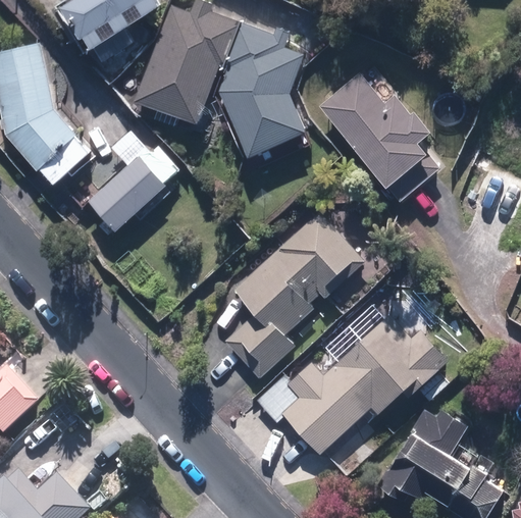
[(74,0),(59,11),(88,53),(157,5),(154,0),(74,0)]
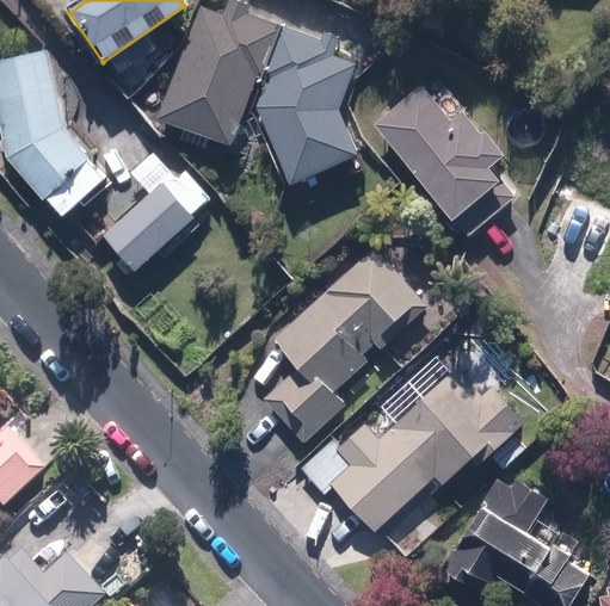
[(262,74),(278,26),(262,20),(244,14),(247,5),(234,0),(226,0),(221,11),(202,4),(160,118),(232,144),(258,73),(262,74)]
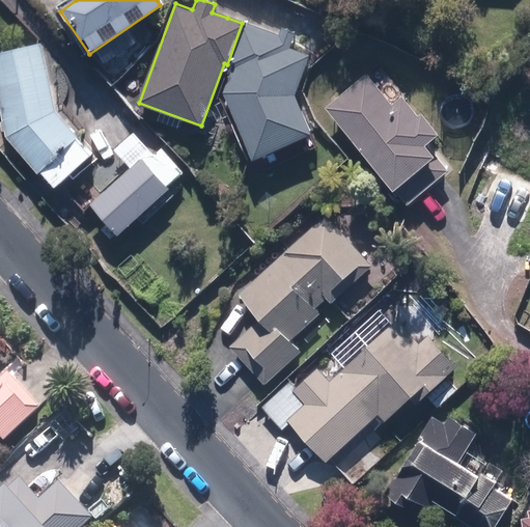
[(290,50),(293,44),(265,31),(247,25),(231,62),(235,64),(223,92),(250,157),(251,160),(310,135),(293,96),(308,57),(290,50)]
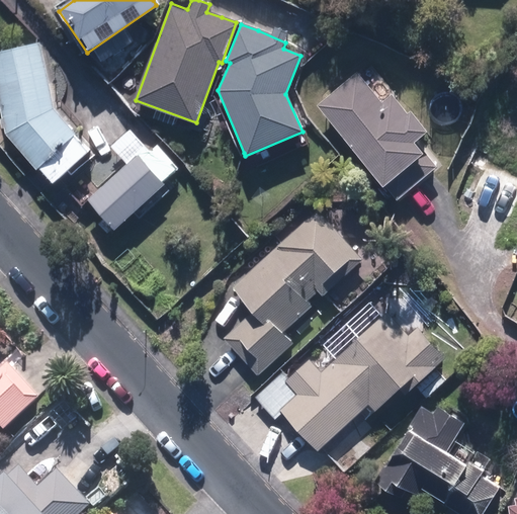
[(0,53),(0,111),(4,133),(35,171),(39,168),(45,175),(51,183),(87,153),(54,112),(40,45),(0,53)]
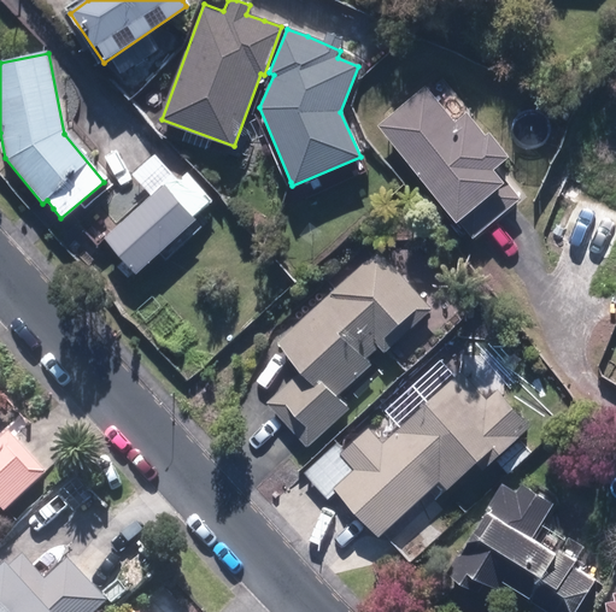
[(453,223),(458,219),(471,236),(500,213),(520,198),(506,181),(502,184),(490,169),(505,157),(467,110),(452,122),(424,87),(376,125),(453,223)]
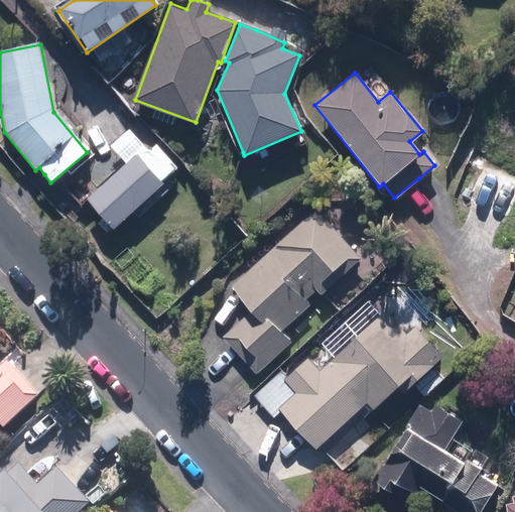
[(163,183),(160,180),(176,166),(155,143),(148,149),(129,128),(111,143),(129,163),(89,200),(114,228),(163,183)]
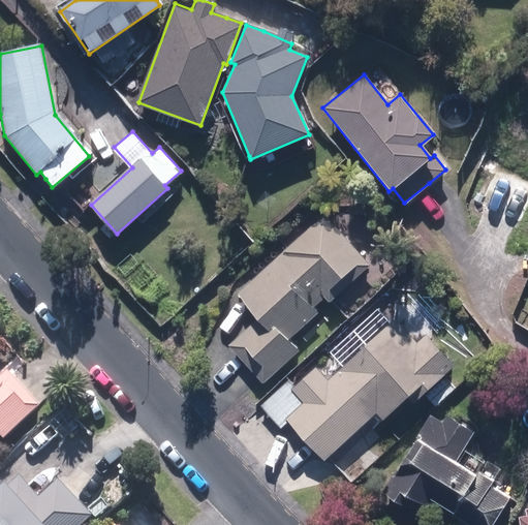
[(300,350),(288,338),(319,311),(315,306),(323,299),(328,304),(336,296),(332,291),(344,280),(348,285),(371,265),(324,213),(315,222),(312,220),(301,230),(303,234),(236,295),(247,307),(230,321),(241,333),(228,344),(245,363),(264,382),(300,350)]
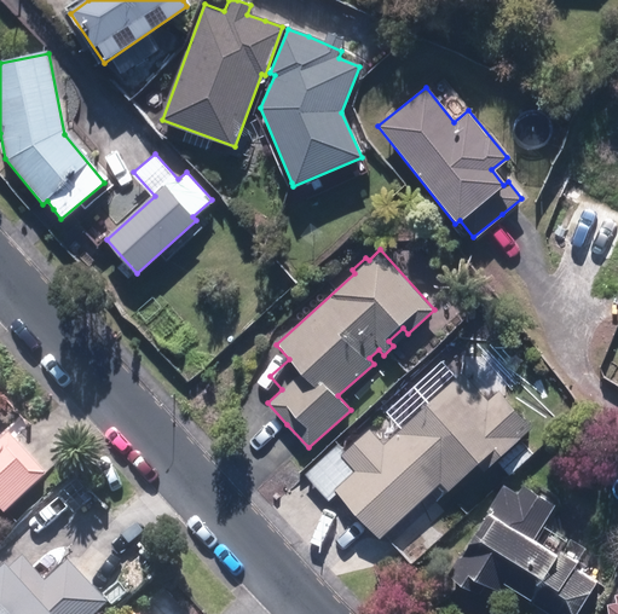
[(354,515),(377,536),(439,479),(449,490),(479,462),(485,468),(530,427),(497,391),(487,400),(462,372),(385,444),(370,428),(342,453),(336,447),(309,474),(330,497),(336,492),(354,515)]
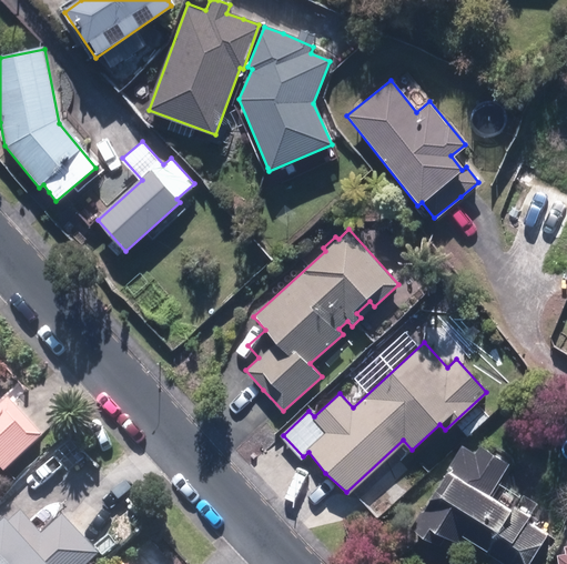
[(0,406),(0,470),(4,475),(43,437),(28,421),(8,400),(0,406)]
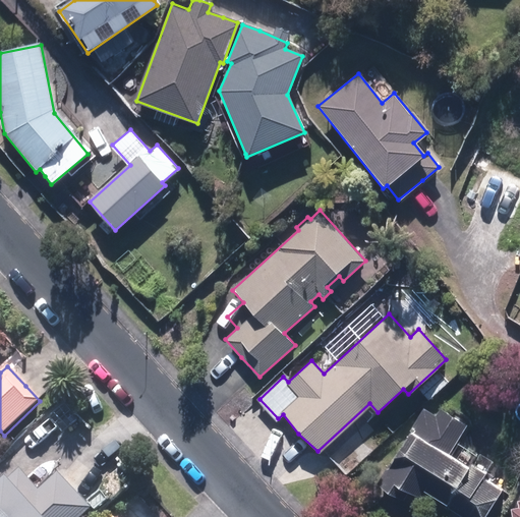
[(472,464),(467,471),(444,454),(464,423),(431,401),(374,484),(411,509),(424,489),(463,515),(466,516),(483,516),(501,494),(482,481),(486,474),(472,464)]
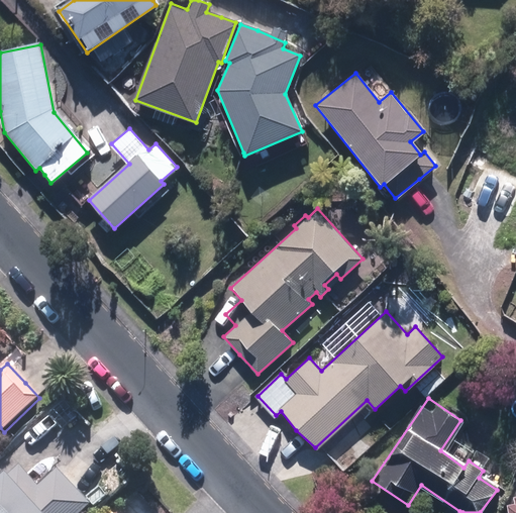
[(0,512),(83,512),(90,508),(71,486),(56,468),(33,487),(17,468),(0,482),(0,512)]
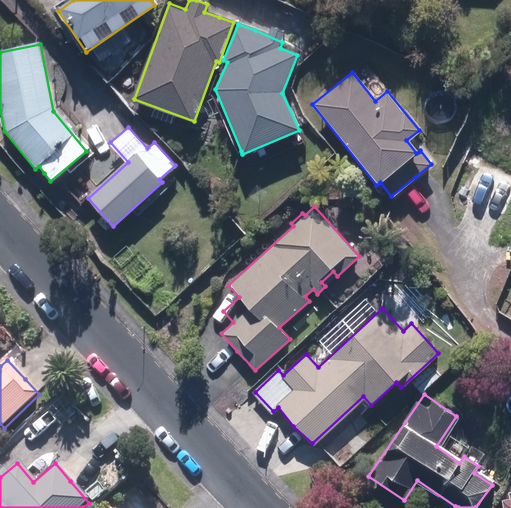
[(510,490),(508,491),(509,498),(502,499),(503,507),(510,507),(510,490)]
